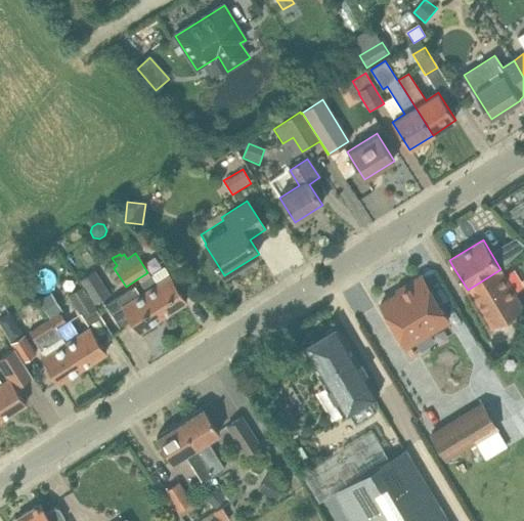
[(141,284),(146,292),(163,317),(187,302),(166,267),(149,277),(146,273),(138,278),(141,284)]
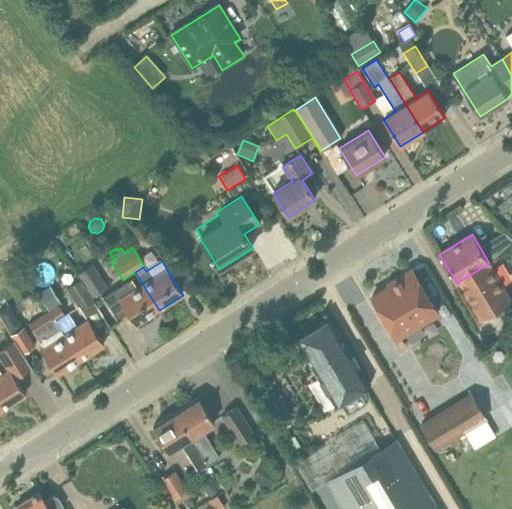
[(480,320),(511,301),(489,263),(457,283),(480,320)]
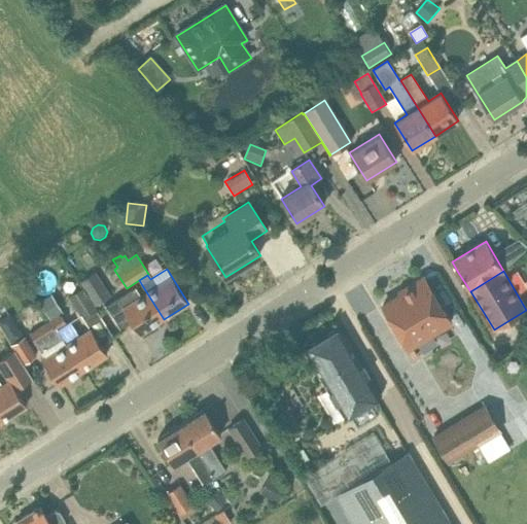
[(96,274),(81,283),(96,306),(110,298),(96,274)]
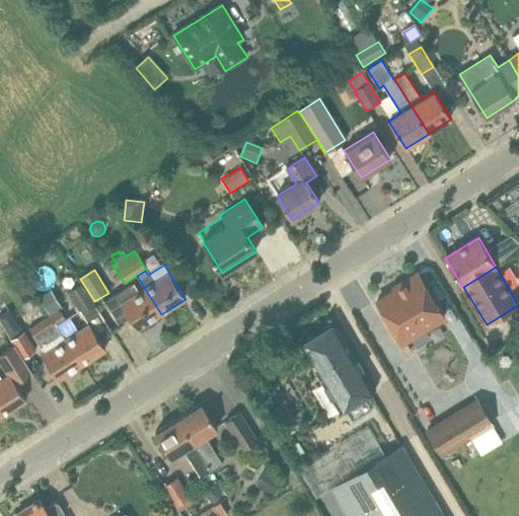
[(402,345),(444,319),(418,274),(404,282),(406,285),(377,302),(402,345)]
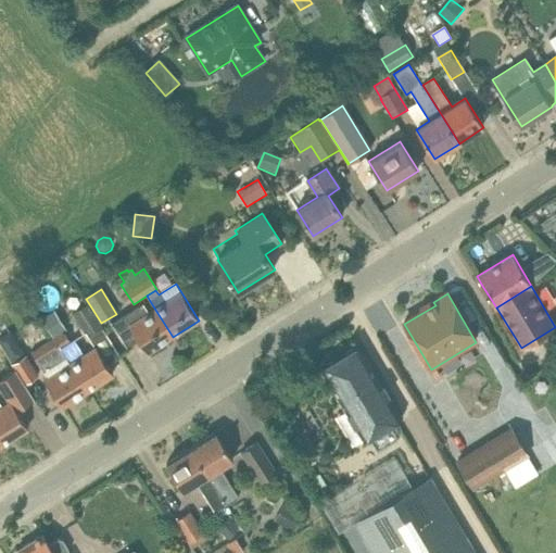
[(86,306),(73,314),(88,338),(101,330),(86,306)]
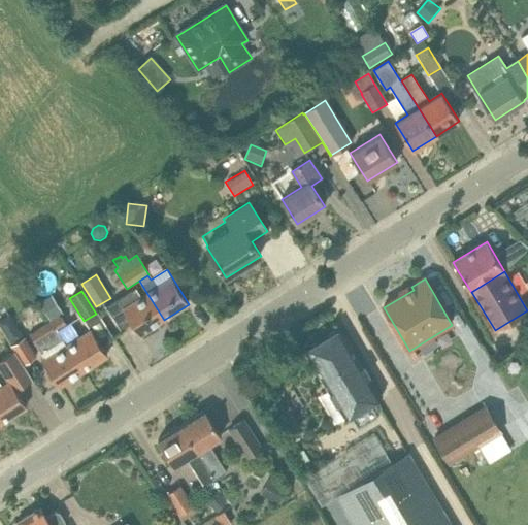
[(147,294),(124,309),(140,335),(164,320),(147,294)]
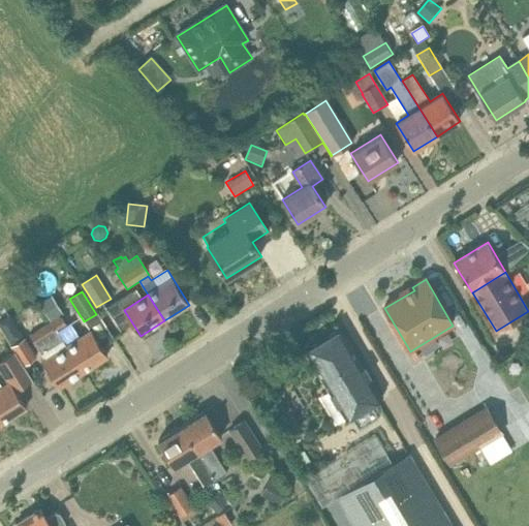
[(53,322),(63,314),(52,297),(40,304),(53,322)]
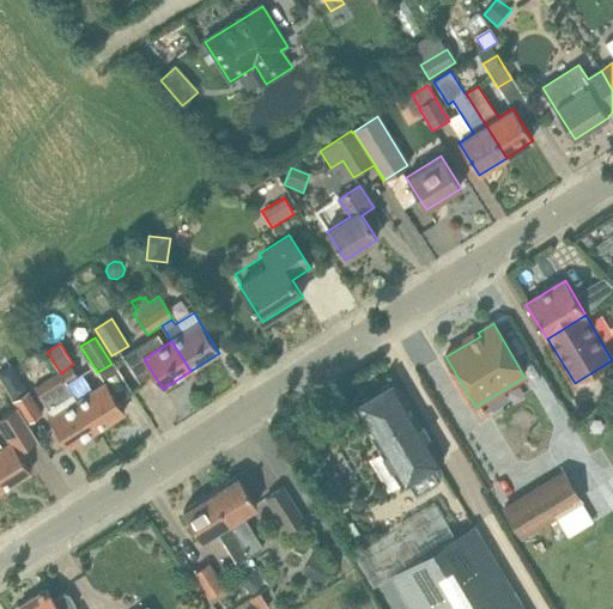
[(60,373),(67,384),(77,378),(71,367),(60,373)]
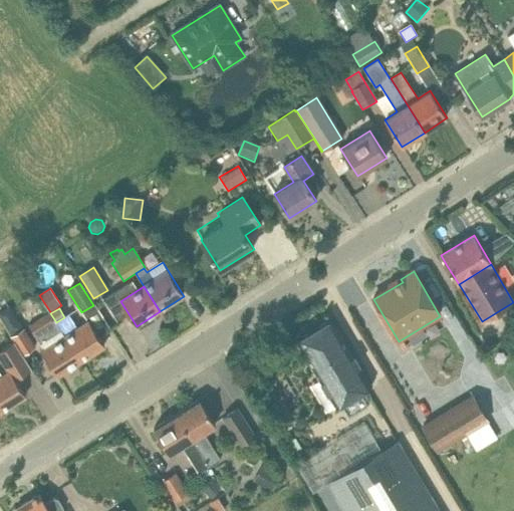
[(30,327),(44,349),(41,351),(57,376),(81,361),(65,336),(50,313),(30,327)]
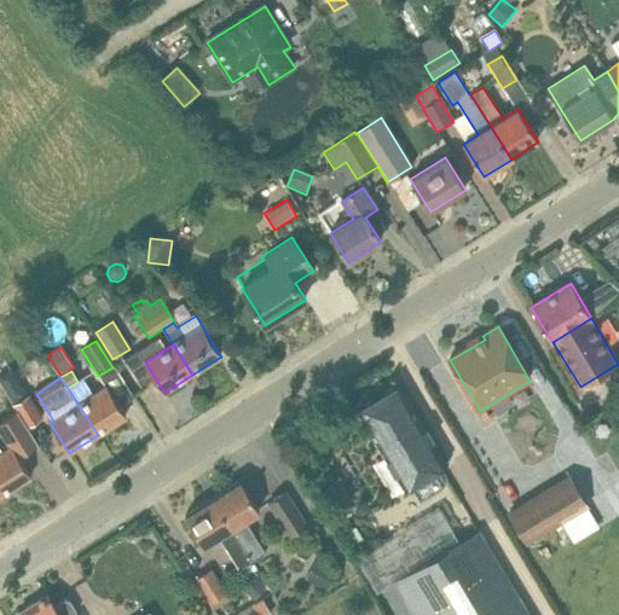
[(25,398),(18,386),(5,393),(13,405),(25,398)]
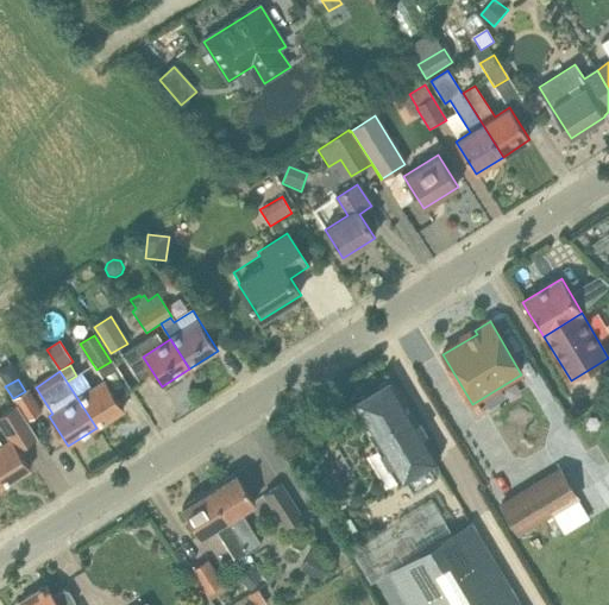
[(352,404),(380,451),(400,483),(440,458),(393,379),(352,404)]
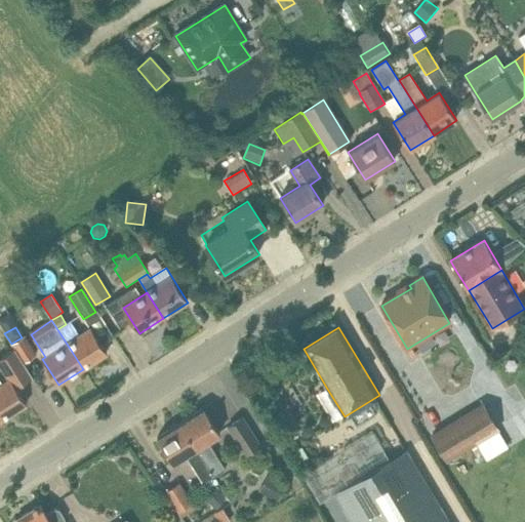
[(90,328),(67,344),(83,369),(107,354),(90,328)]
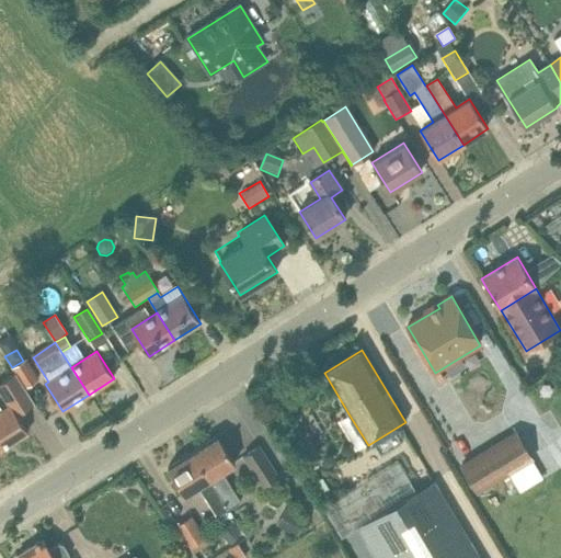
[(24,360),(23,361),(12,367),(15,374),(25,388),(37,380),(24,360)]
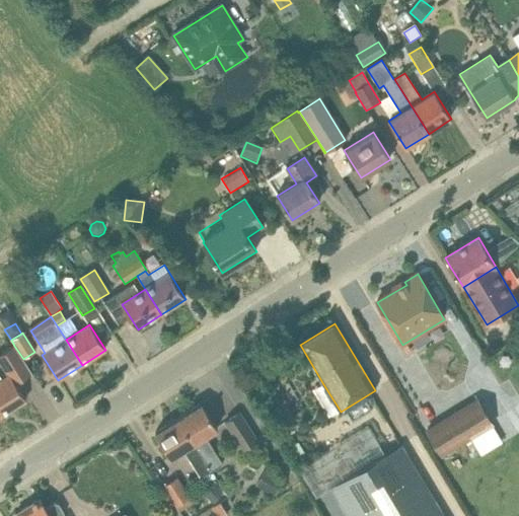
[(23,359),(14,346),(0,355),(0,365),(7,377),(0,381),(0,413),(2,417),(26,400),(16,384),(32,374),(23,359)]
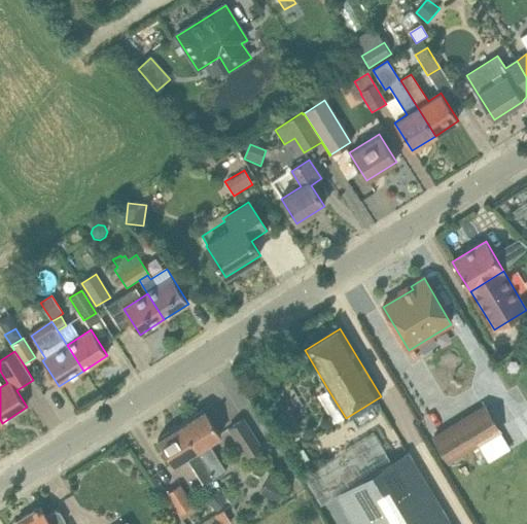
[(485,408),(434,439),(449,462),(478,445),(499,431),(485,408)]
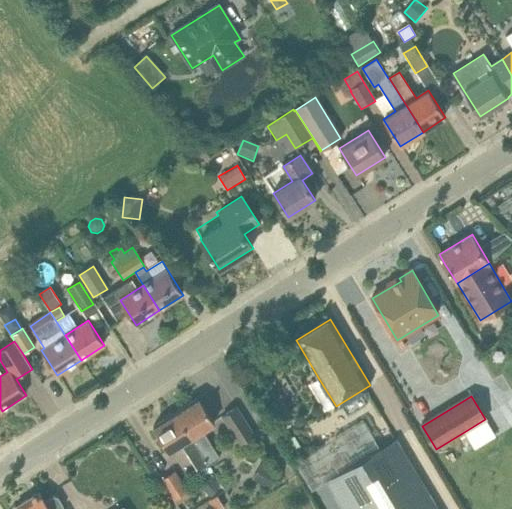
[(209,465),(210,465),(220,459),(203,431),(215,424),(199,399),(176,414),(209,465)]
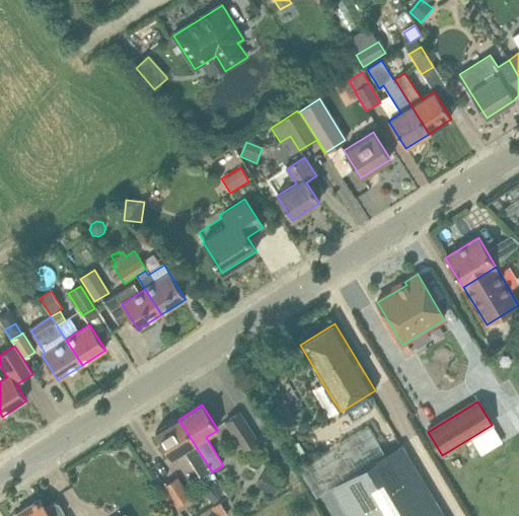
[(226,422),(243,451),(257,442),(240,414),(226,422)]
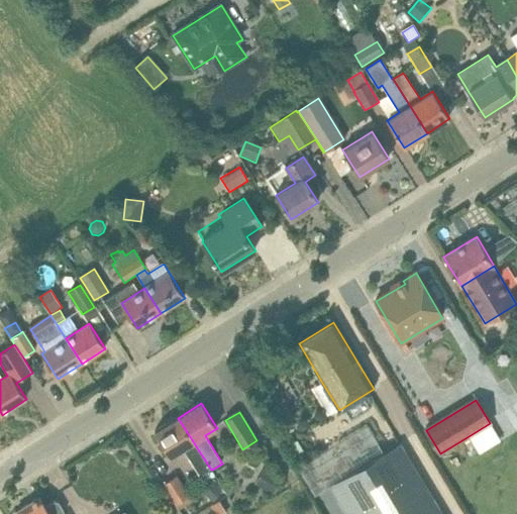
[(200,477),(211,470),(178,418),(154,432),(171,456),(183,449),(200,477)]
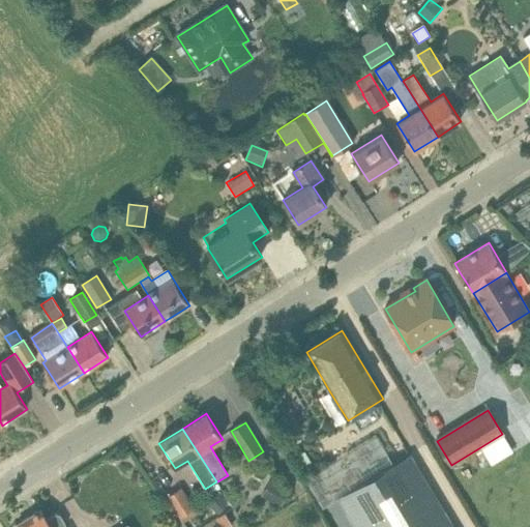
[(451,526),(410,457),(394,466),(377,437),(305,479),(324,509),(320,511),(329,526),(451,526)]
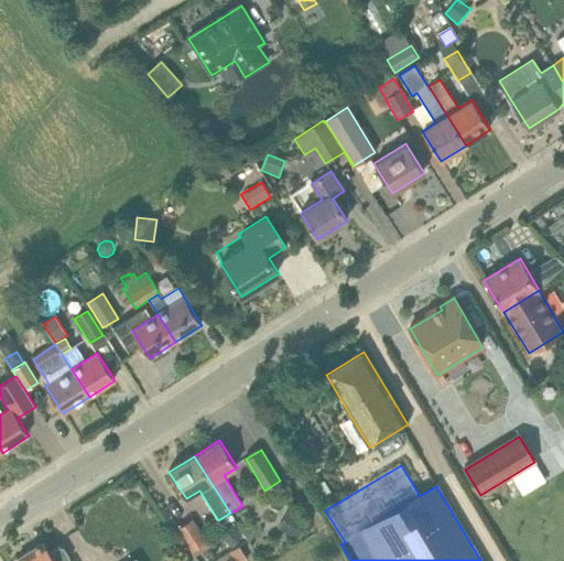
[(306,522),(295,516),(284,533),(295,540),(306,522)]
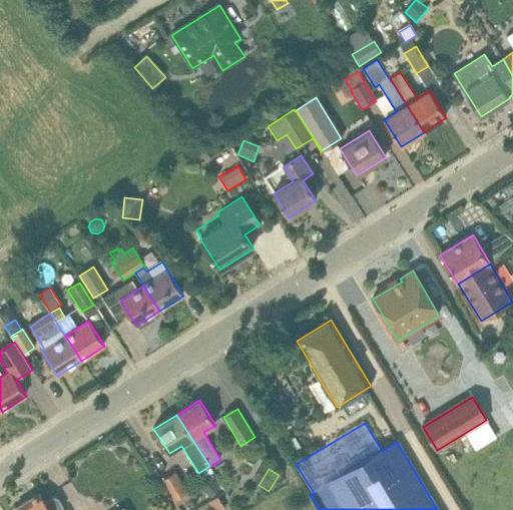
[(162,481),(178,507),(190,499),(174,473),(162,481)]
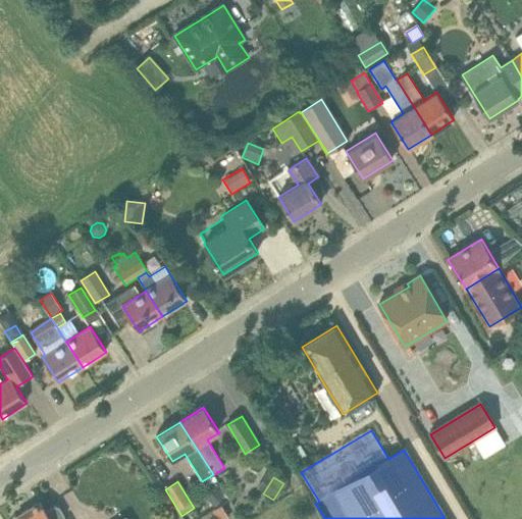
[(216,509),(226,496),(213,486),(203,500),(216,509)]
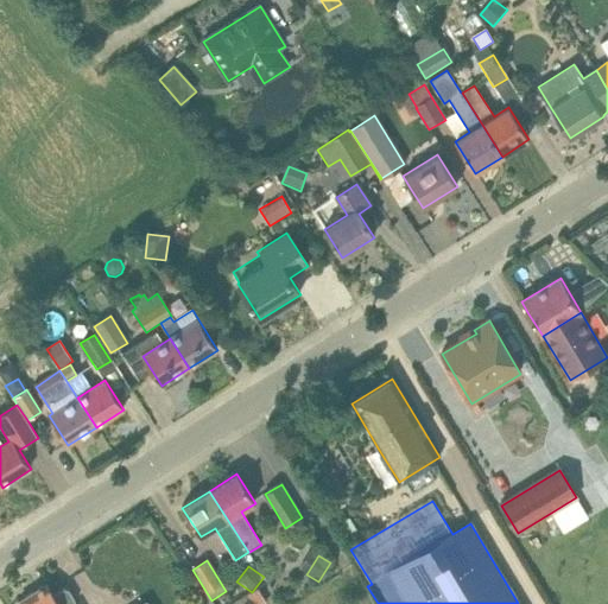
[(19,603),(76,603),(69,591),(63,590),(54,596),(48,585),(19,603)]
